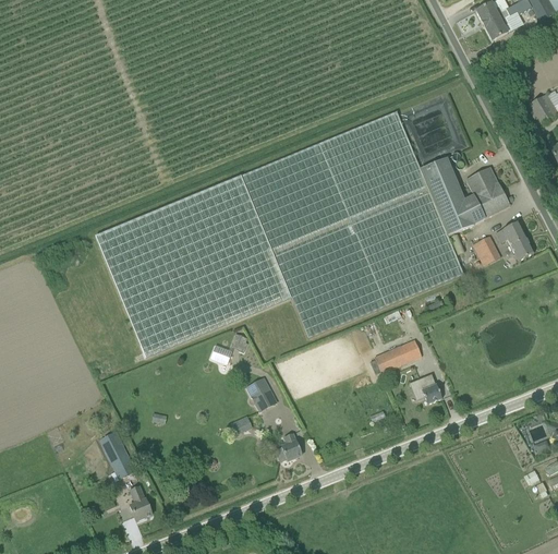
[(529,0),(540,20),(555,11),(548,0),(529,0)]
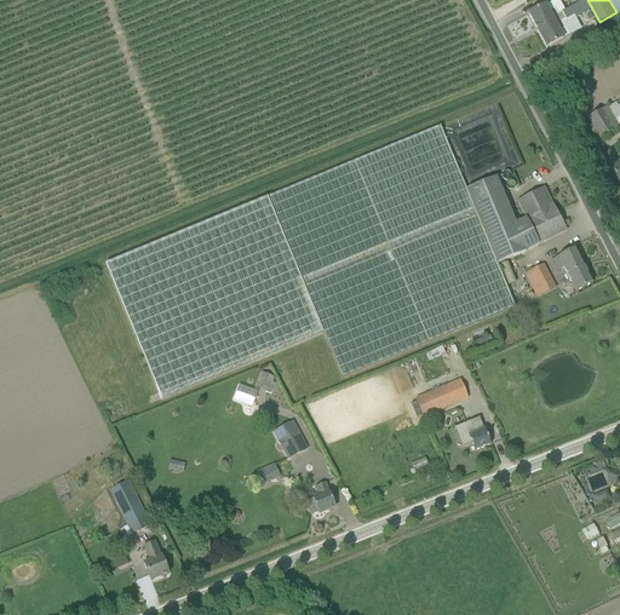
[(560,28),(564,24),(554,5),(549,7),(545,1),(528,10),(546,44),(563,35),(560,28)]
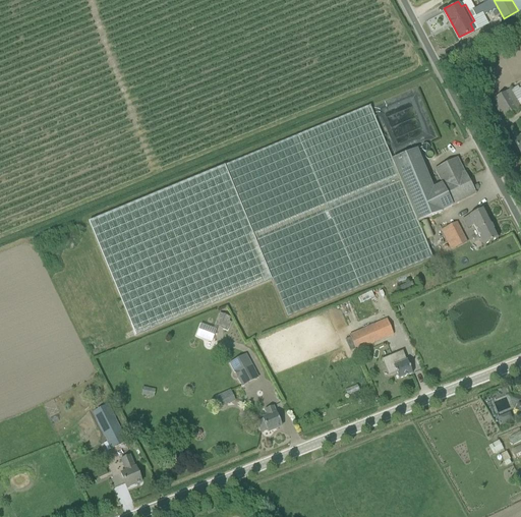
[(517,98),(520,96),(520,88),(518,82),(510,88),(510,87),(495,97),(498,102),(495,103),(501,113),(504,112),(505,114),(520,104),(517,98)]
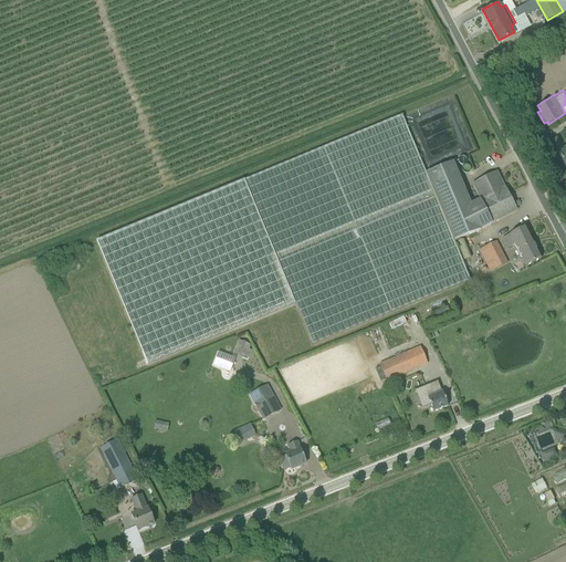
[(147,362),(295,301),(312,342),(470,277),(402,113),(244,177),(96,238),(147,362)]
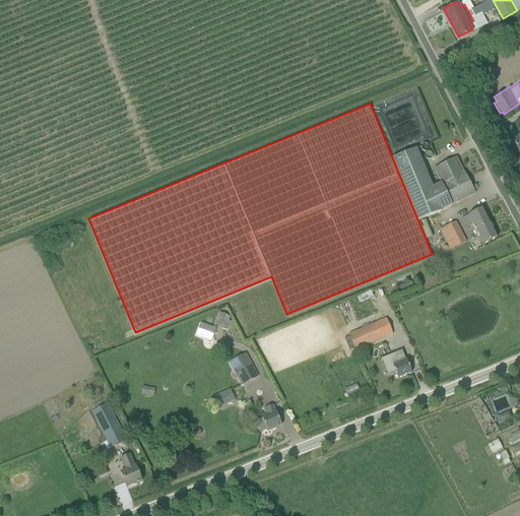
[(464,169),(463,169),(441,180),(432,184),(415,145),(391,155),(416,216),(451,202),(475,190),(464,169)]
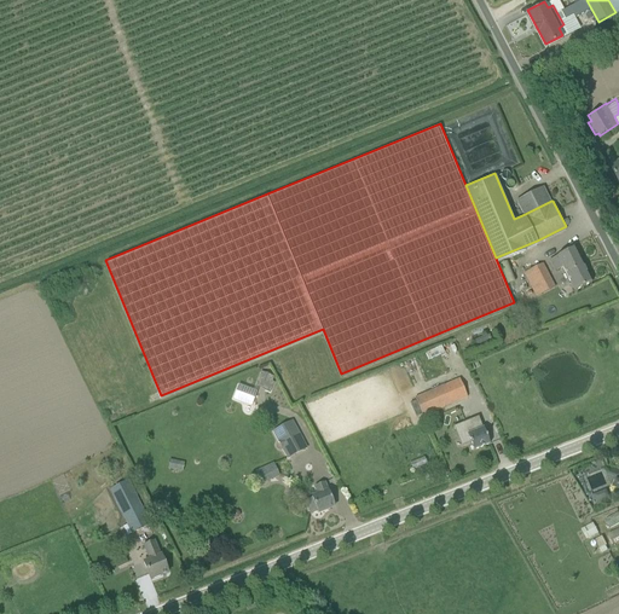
[(543,184),(516,197),(525,214),(551,201),(543,184)]
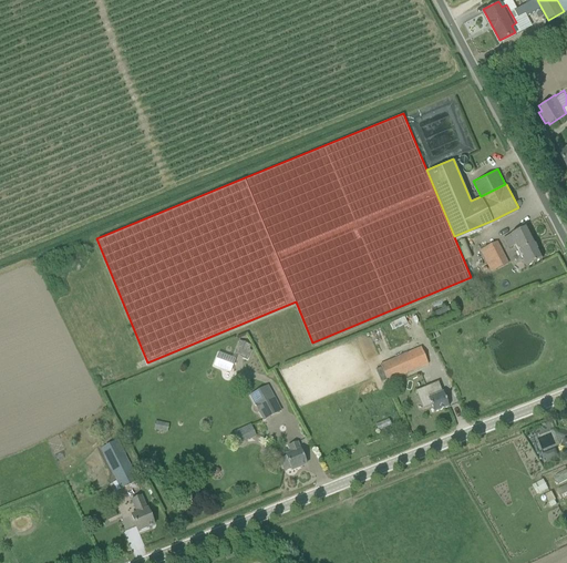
[(542,256),(526,224),(503,235),(508,245),(515,242),(526,264),(542,256)]
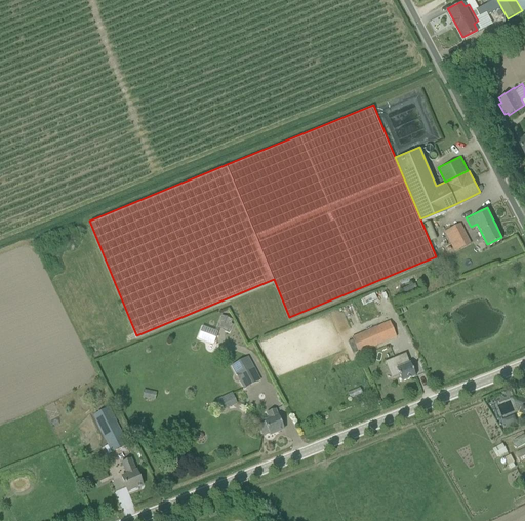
[(449,227),(444,229),(454,249),(471,241),(459,221),(449,227)]
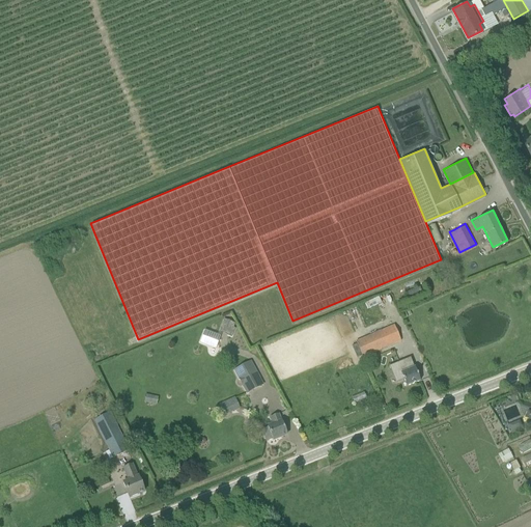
[(419,284),(406,290),(408,296),(421,290),(419,284)]
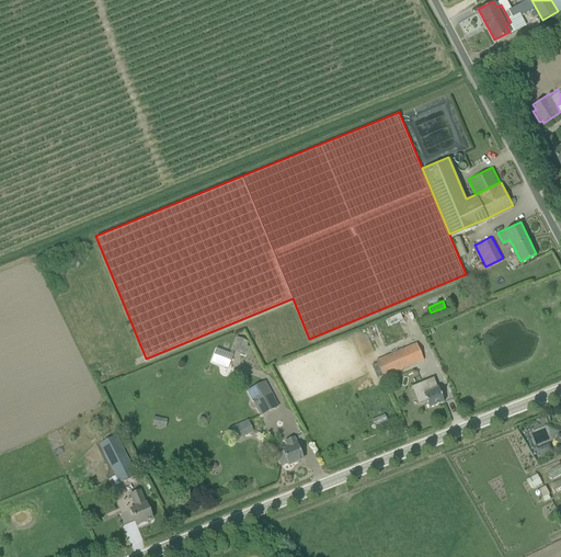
[(400,310),(387,317),(387,318),(386,319),(388,324),(402,317),(400,310)]
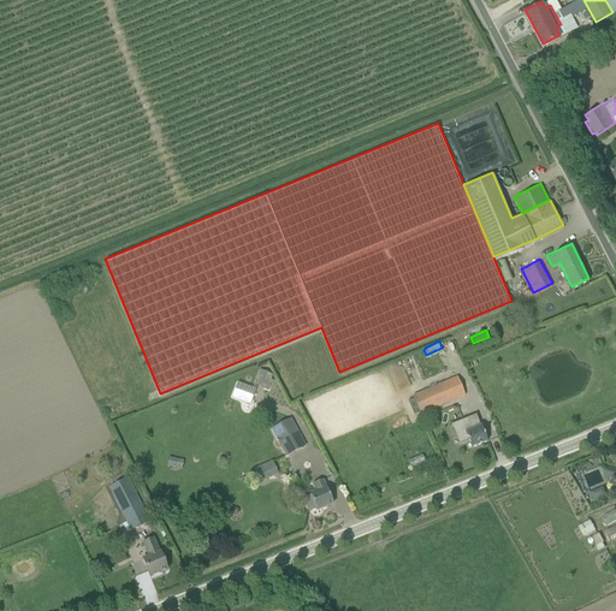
[(270,386),(273,377),(271,377),(272,371),(260,366),(254,380),(270,386)]
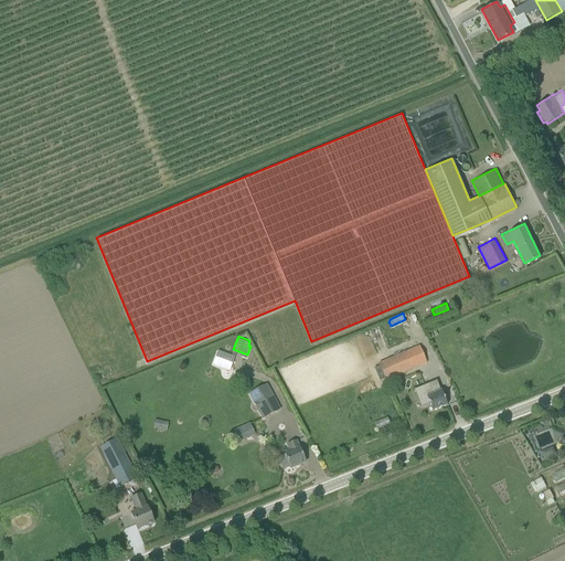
[(377,356),(380,360),(379,361),(385,377),(426,359),(419,343),(385,358),(384,353),(377,356)]
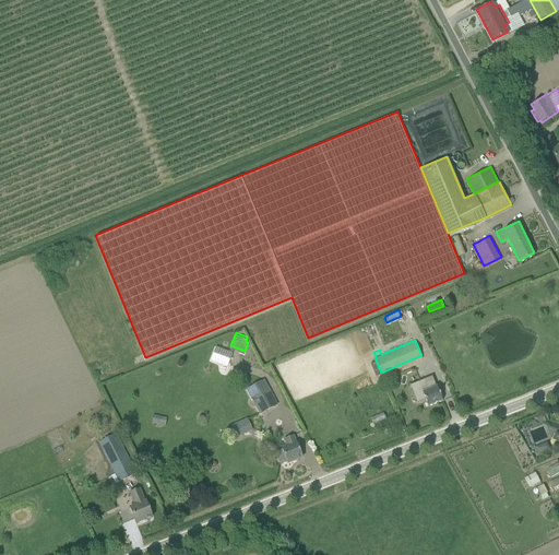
[(425,397),(428,404),(442,398),(437,384),(436,384),(431,374),(409,382),(416,400),(425,397)]
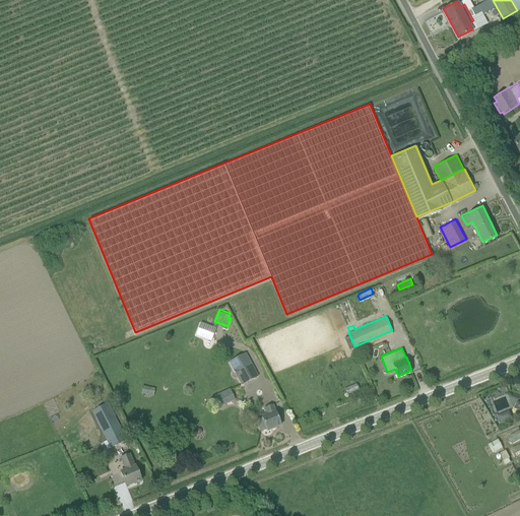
[(257,374),(245,351),(230,360),(242,382),(257,374)]
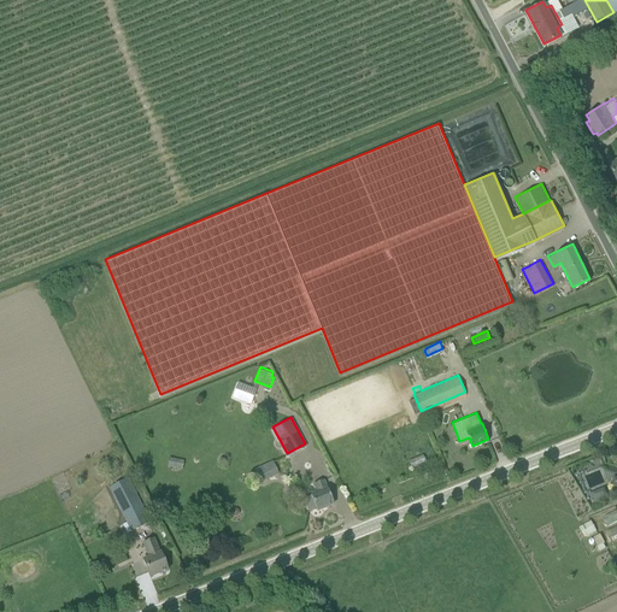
[(169,454),(168,464),(178,466),(181,457),(169,454)]
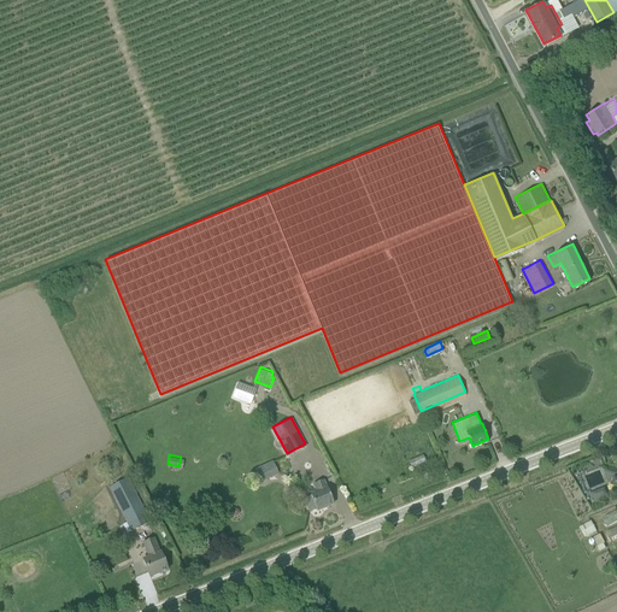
[(272,458),(251,468),(257,481),(278,470),(272,458)]
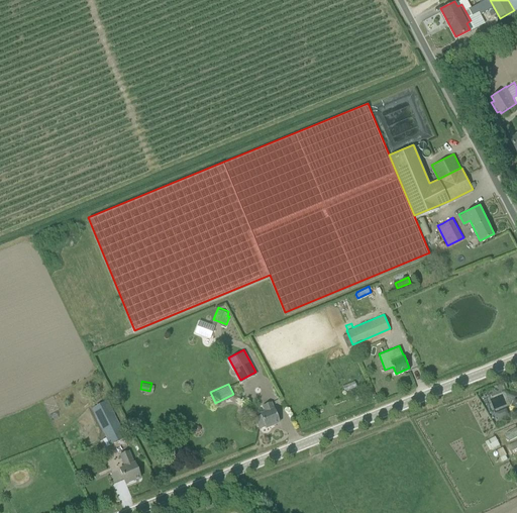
[(485,428),(495,421),(475,388),(463,395),(485,428)]
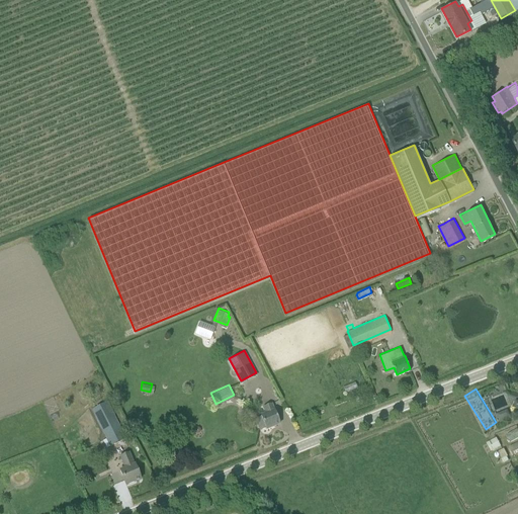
[(91,407),(110,443),(125,435),(106,399),(91,407)]
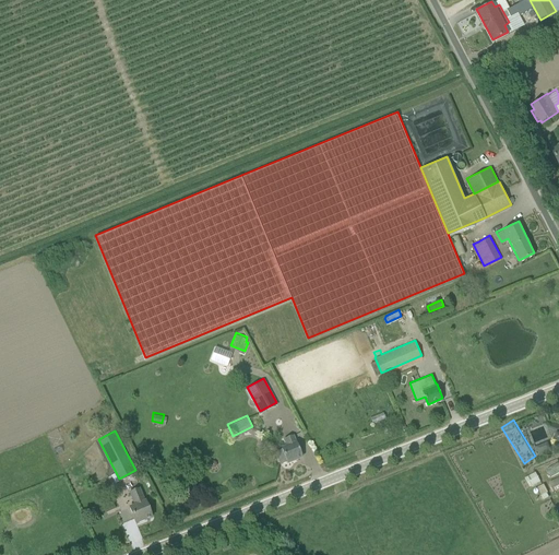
[(276,449),(281,461),(287,459),(287,460),(301,455),(296,440),(293,433),(284,437),(287,444),(282,446),(282,447),(276,449)]
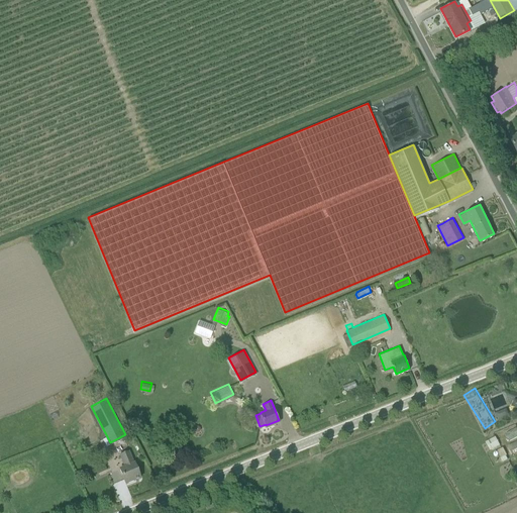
[(501,408),(495,410),(498,416),(503,414),(501,408)]
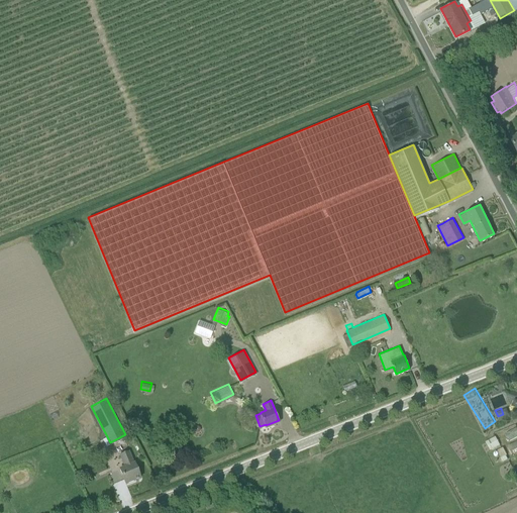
[(486,437),(490,446),(500,441),(496,433),(486,437)]
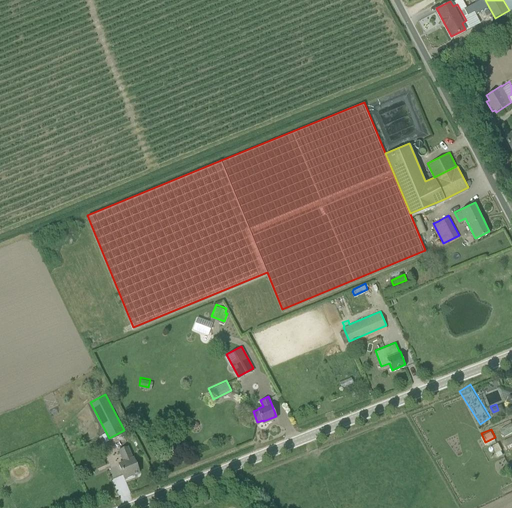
[(511,433),(502,439),(507,447),(511,444),(511,433)]
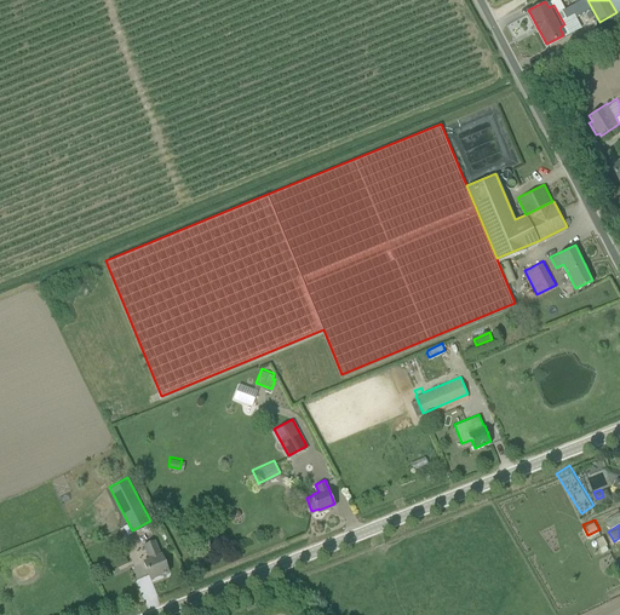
[(144,559),(151,578),(168,570),(161,552),(155,538),(143,542),(149,557),(144,559)]
